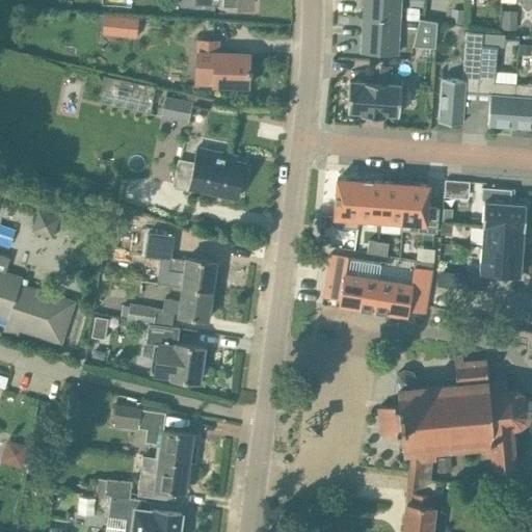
[(400,0),(364,0),(364,18),(399,20),(400,0)]
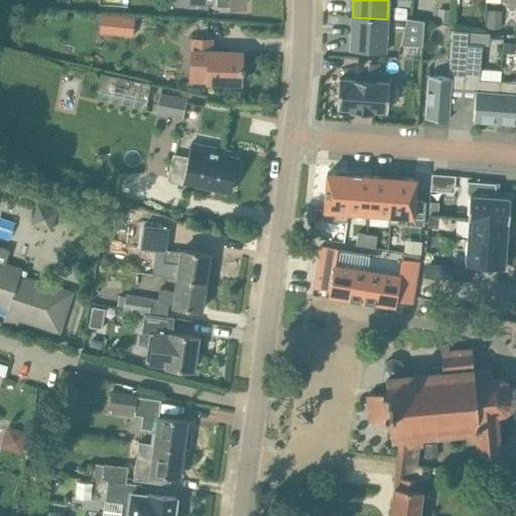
[(489,25),(503,25),(502,8),(488,9),(489,25)]
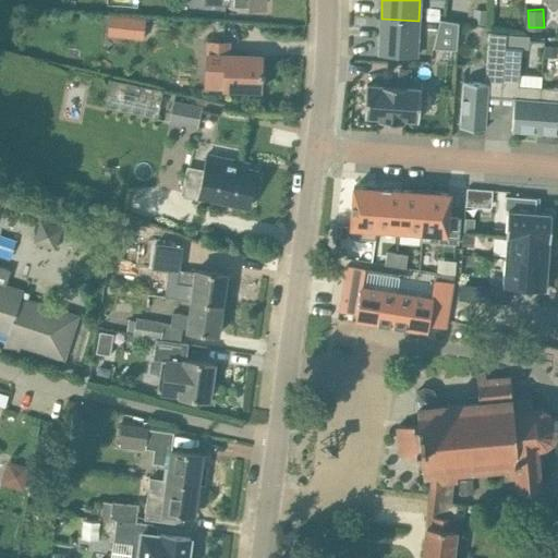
[(152,37),(153,14),(113,13),(113,36),(152,37)]
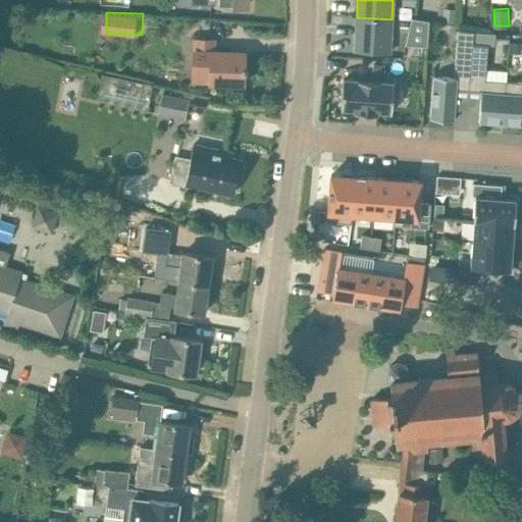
[(392,19),(357,17),(355,50),(389,53),(392,19)]
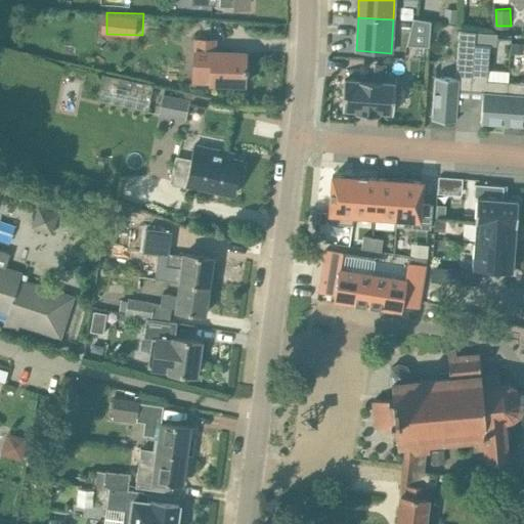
[(431,20),(412,17),(406,45),(429,47),(431,20)]
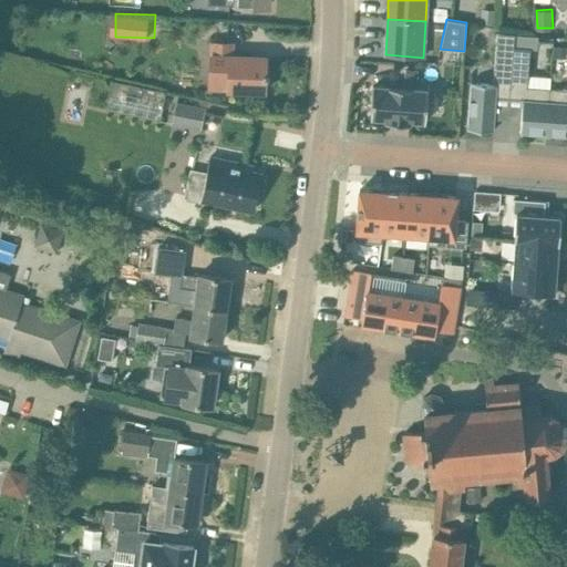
[(471,82),(467,129),(493,131),(496,96),(509,98),(513,48),(514,34),(496,33),(493,84),(471,82)]
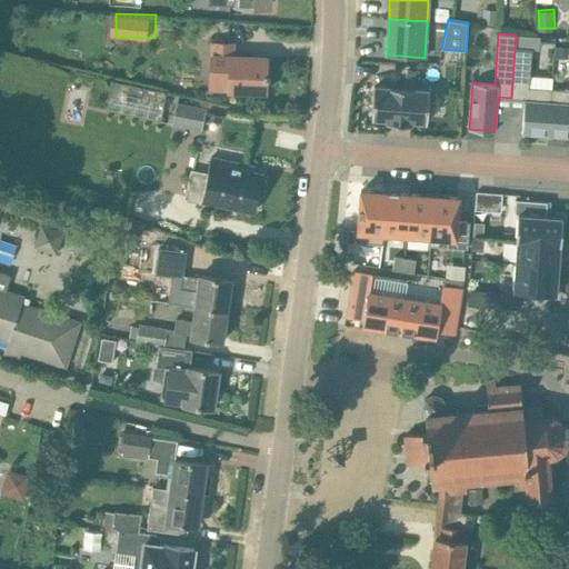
[(228,90),(266,91),(267,58),(230,56),(230,43),(213,42),(213,57),(210,57),(209,87),(228,88),(228,90)]
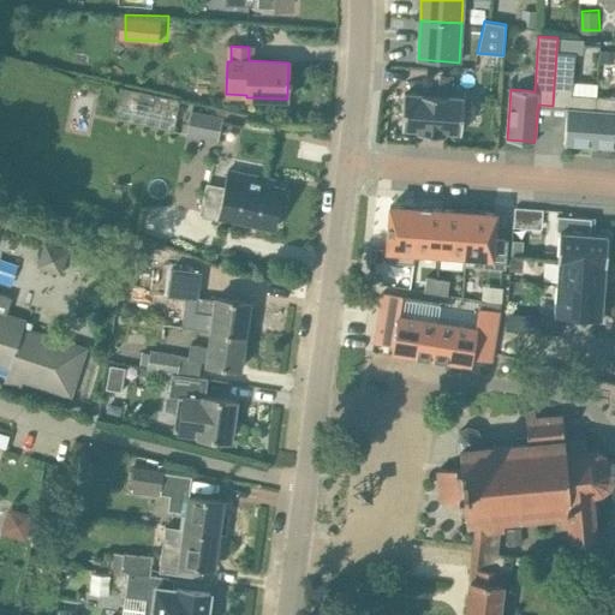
[(601,51),(599,63),(614,64),(614,52),(601,51)]
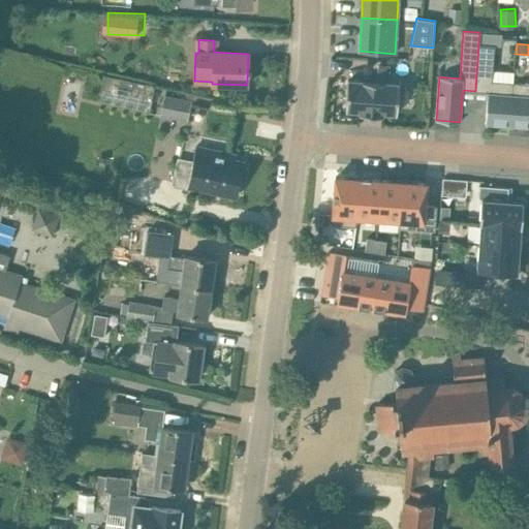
[(478,44),(475,91),(488,92),(485,124),(509,126),(512,83),(492,81),(494,45),(478,44)]
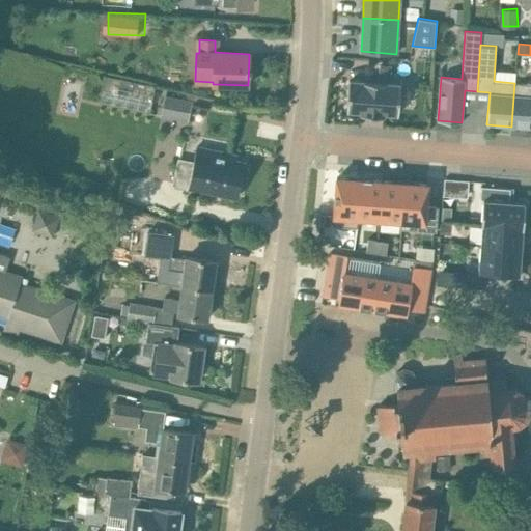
[(379,77),(391,78),(391,65),(380,64),(379,77)]
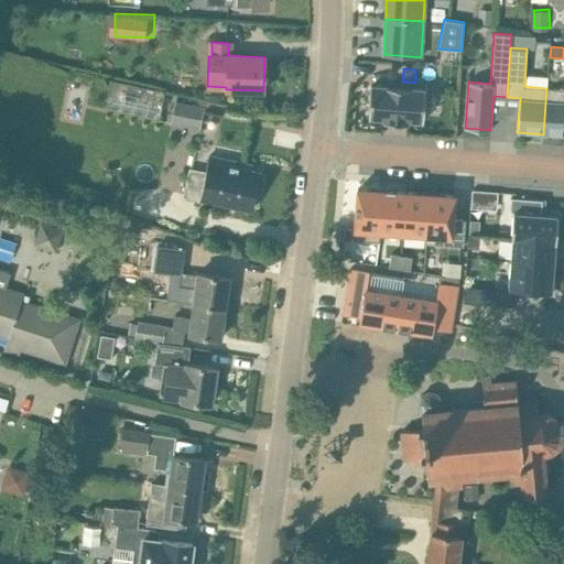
[(110,109),(165,117),(170,87),(115,79),(110,109)]
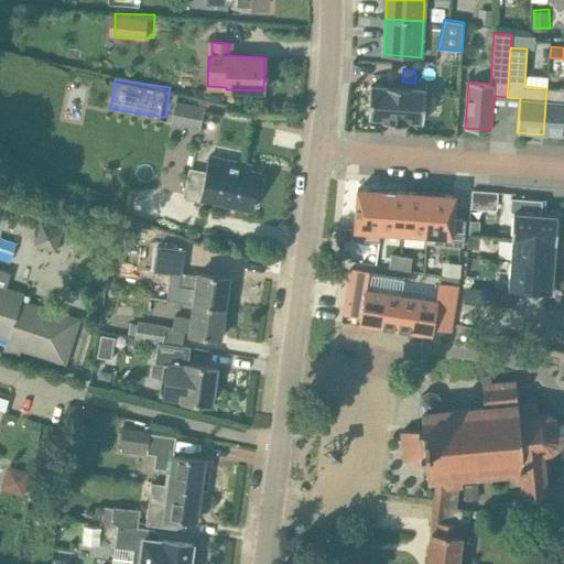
[(425,89),(370,85),(368,117),(383,118),(383,122),(408,123),(408,120),(423,121),(425,89)]
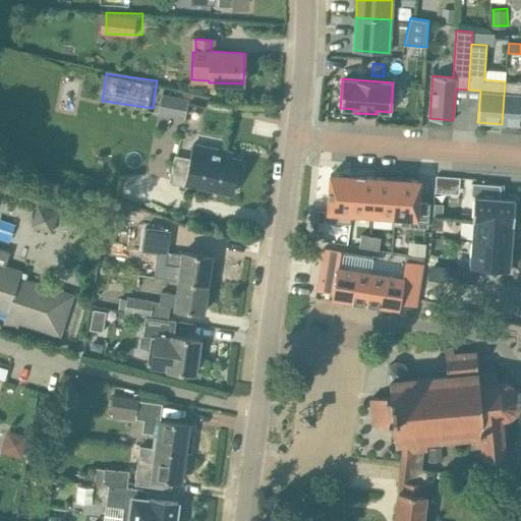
[(520,81),(505,81),(502,124),(520,124),(520,81)]
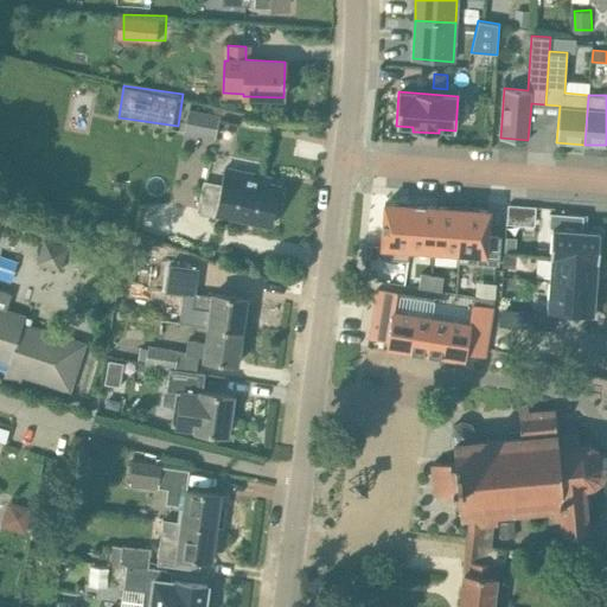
[(189,110),(184,131),(213,138),(218,116),(189,110)]
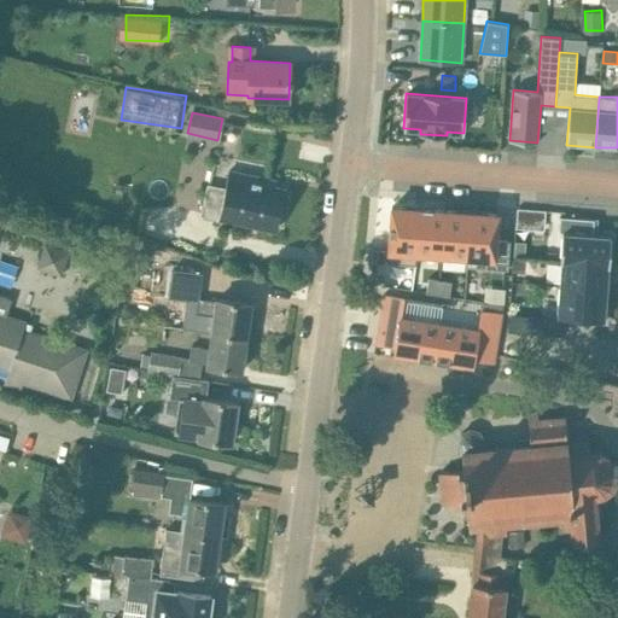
[(275,180),(267,178),(228,170),(225,188),(207,184),(200,214),(275,229),(284,188),(274,186),(275,180)]
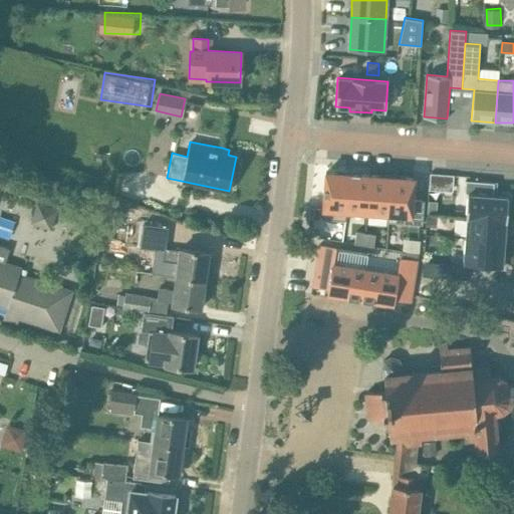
[(345,211),(348,174),(325,172),(323,209),(345,211)]
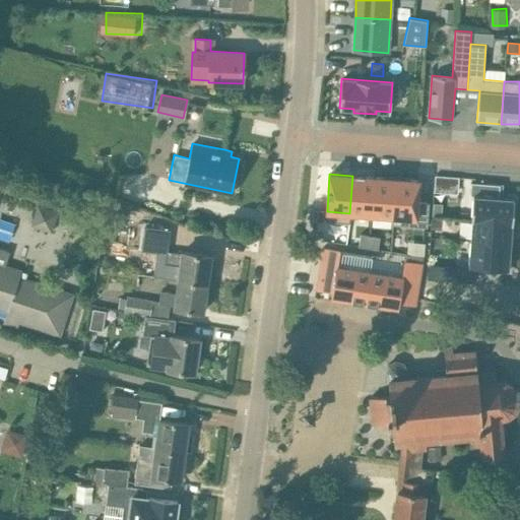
[(372,214),(374,177),(352,176),(349,213),(372,214)]
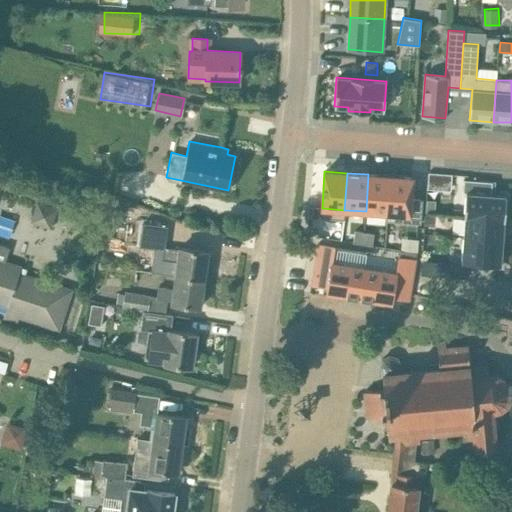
[(429,173),(428,189),(450,190),(451,175),(429,173)]
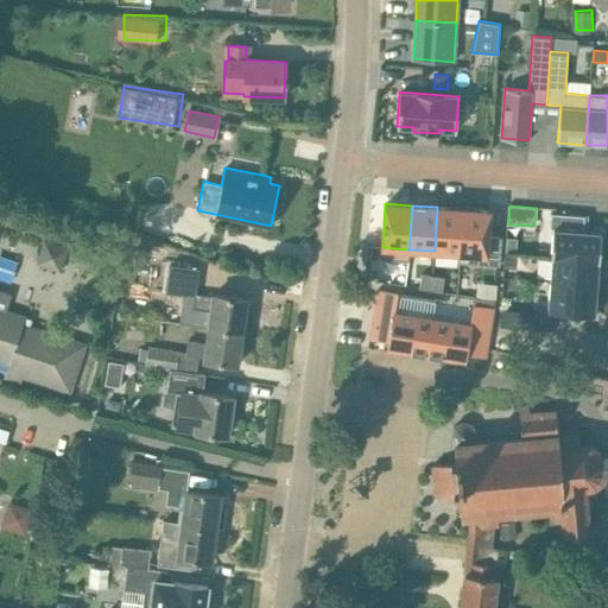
[(463,209),(437,207),(435,251),(460,253),(463,209)]
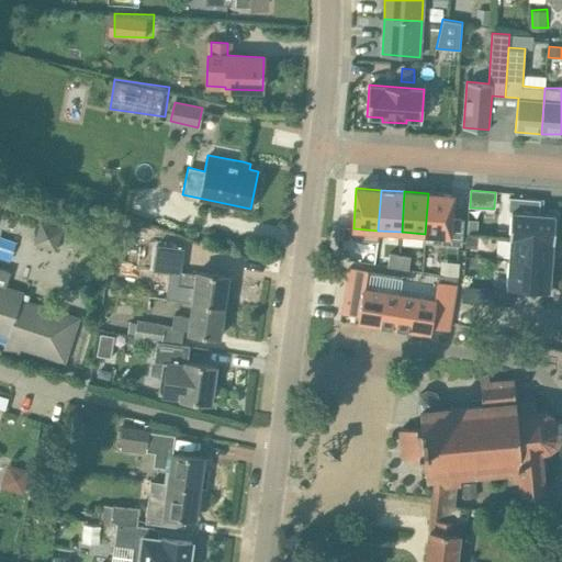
[(452,194),(428,193),(425,234),(449,236),(449,245),(462,246),(463,220),(451,218),(452,194)]
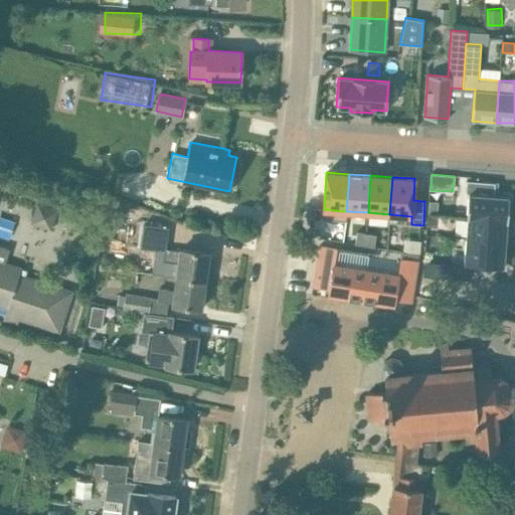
[(469,193),(467,216),(508,219),(509,205),(511,205),(512,194),(503,193),(503,195),(469,193)]
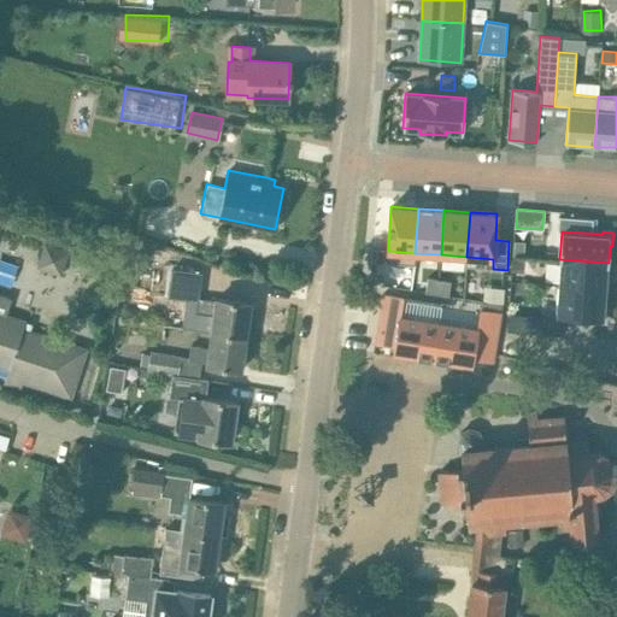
[(133,239),(128,258),(146,262),(150,242),(133,239)]
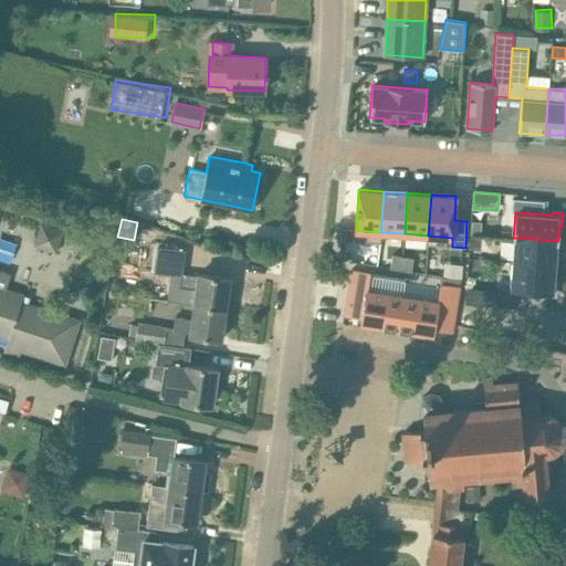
[(63,230),(41,222),(33,245),(56,253),(63,230)]
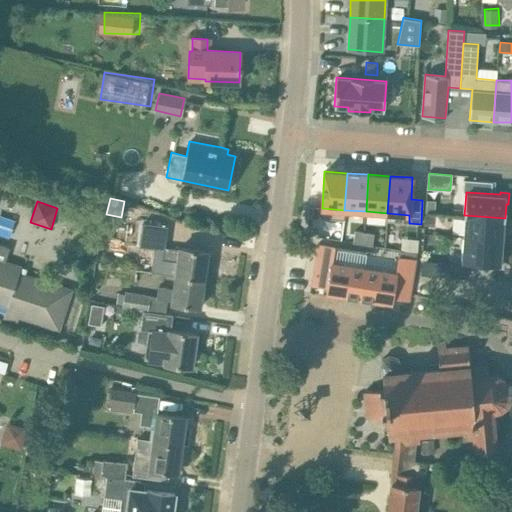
[(505,220),(505,218),(464,215),(464,217),(465,217),(463,238),(502,241),(504,220),(505,220)]
